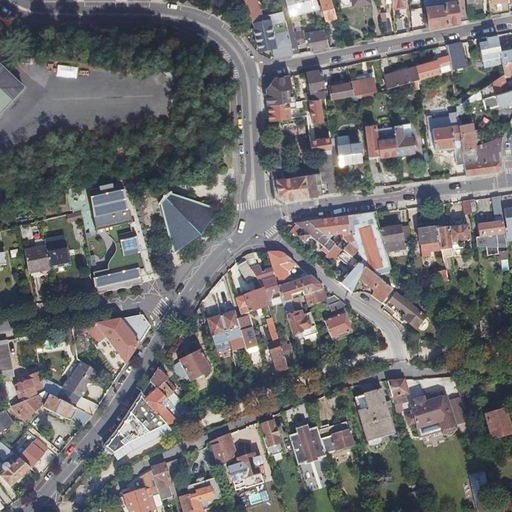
[(243,0),(254,28),(256,28),(254,19),(262,17),(256,0),(243,0)]
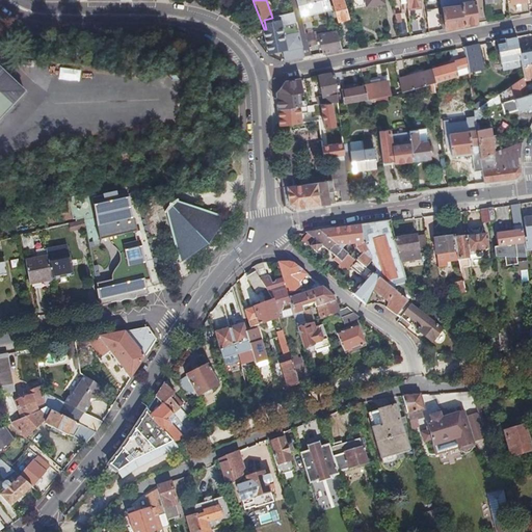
[(327,0),(296,0),(299,10),(300,12),(309,10),(310,16),(331,10),(327,0)]
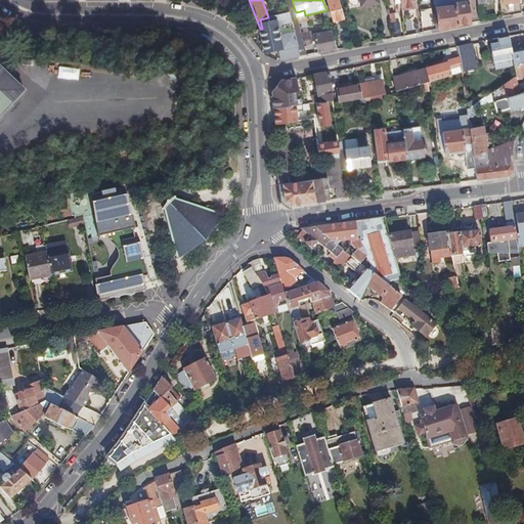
[(331,0),(326,2),(334,22),(345,18),(339,0),(331,0)]
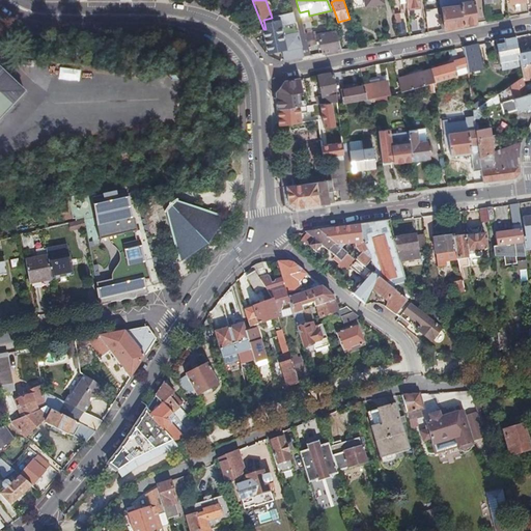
[(351,0),(353,10),(367,7),(367,5),(366,0),(351,0)]
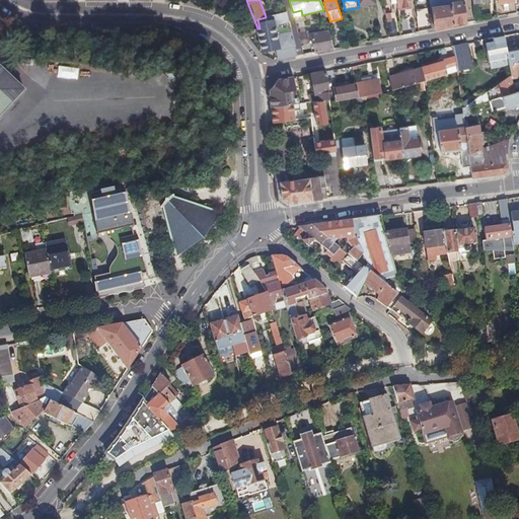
[(411,0),(396,0),(397,4),(400,20),(409,19),(408,17),(411,17),(411,15),(413,14),(411,0)]
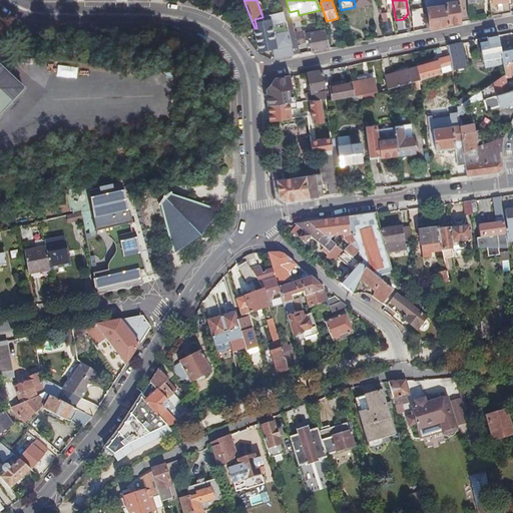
[(424,0),(426,9),(428,8),(430,29),(448,25),(446,3),(445,0),(424,0)]
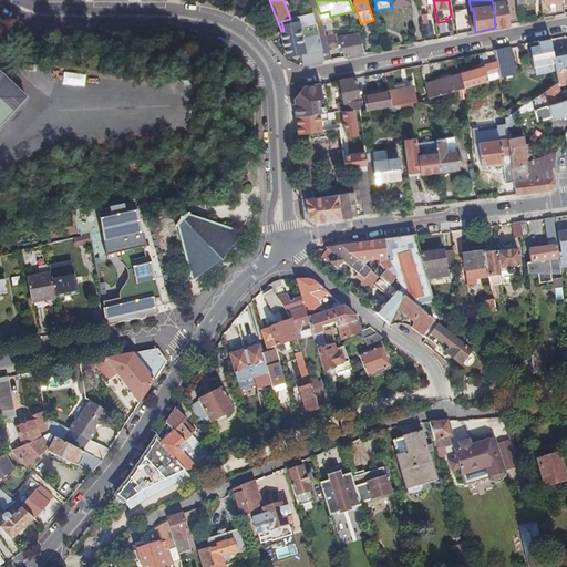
[(502,2),(493,3),(495,28),(511,26),(507,2),(502,2)]
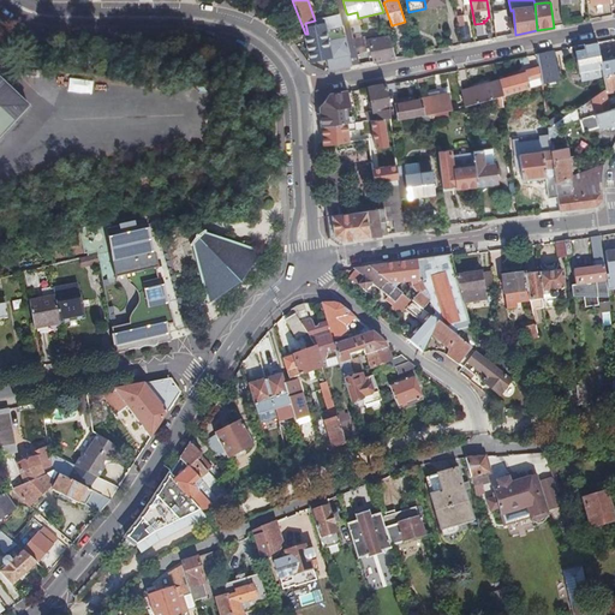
[(304,35),(305,35),(310,61),(330,58),(330,59),(350,55),(346,37),(345,37),(339,15),(317,21),(318,24),(317,24),(315,21),(305,23),(308,34),(305,34),(304,35)]
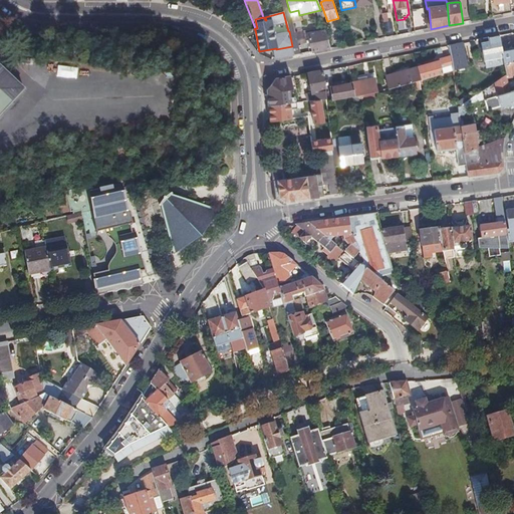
[(310,29),(307,30),(314,52),(331,49),(325,30),(311,33),(310,29)]
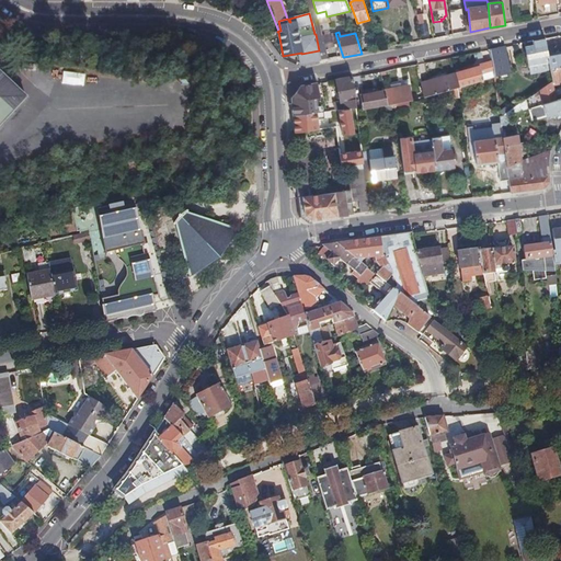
[(526,47),(531,73),(550,70),(549,63),(549,61),(548,56),(545,39),(534,42),(534,46),(526,47)]
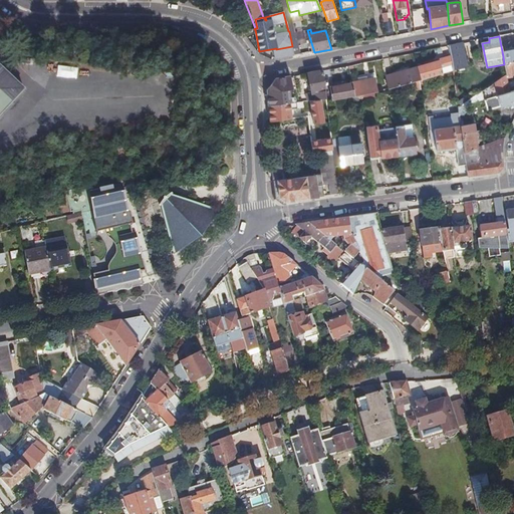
[(449,46),(451,58),(454,71),(467,68),(462,43),(449,46)]
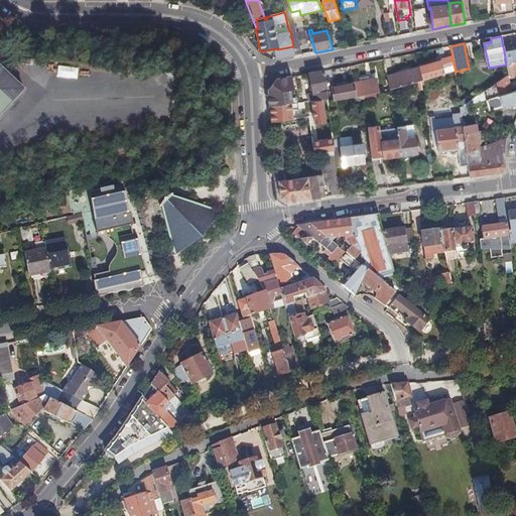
[(0,46),(0,116),(24,91),(2,70),(12,58),(0,46)]
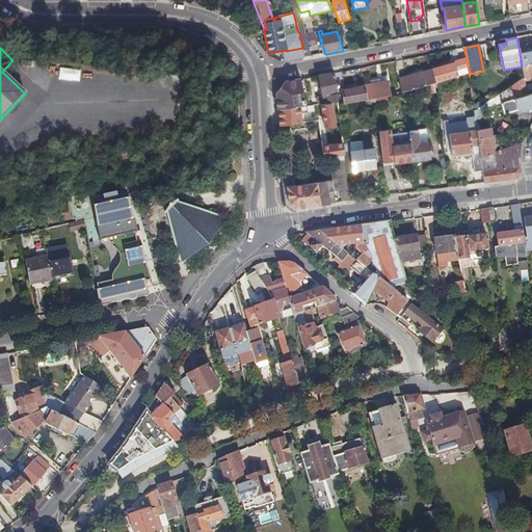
[(521,58),(521,59),(522,67),(523,67),(531,63),(531,50),(520,53),(521,58)]
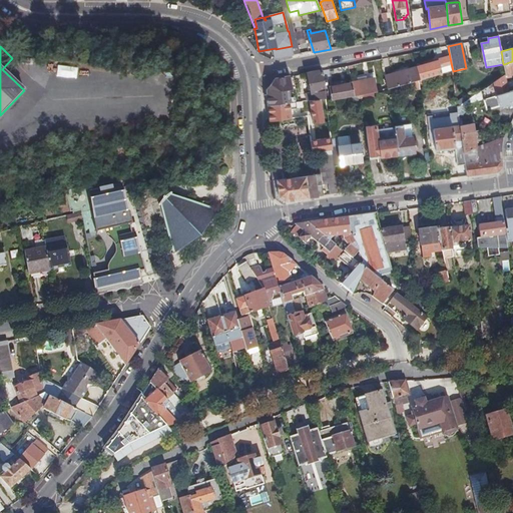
[(417,68),(385,76),(387,89),(390,88),(400,85),(418,81),(420,80),(442,74),(453,71),(450,58),(433,63),(417,68)]
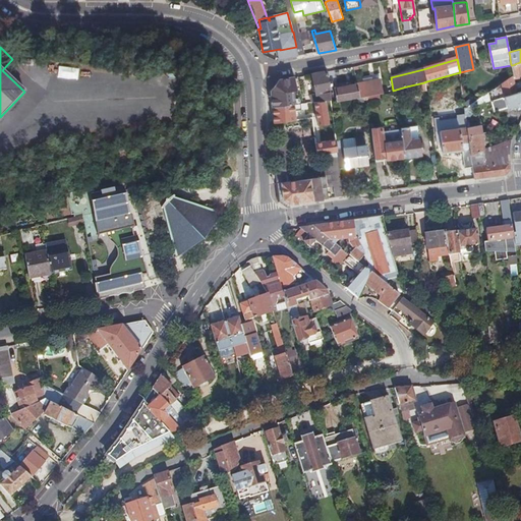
[(520,62),(512,65),(514,75),(514,77),(520,76),(520,62)]
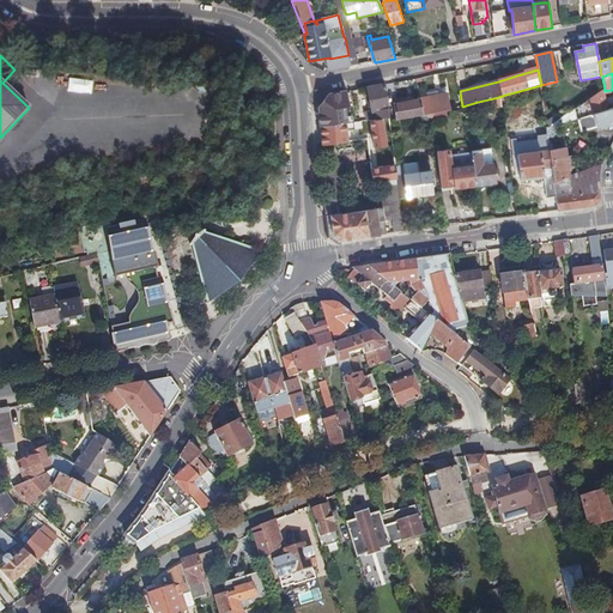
[(376,116),(371,116),(371,121),(383,119),(389,119),(386,95),(384,84),(366,87),(371,111),(375,110),(376,116)]
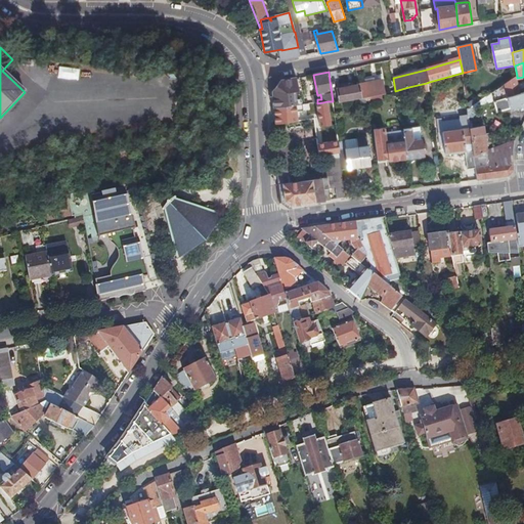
[(452,80),(451,76),(429,82),(427,83),(428,87),(452,80)]
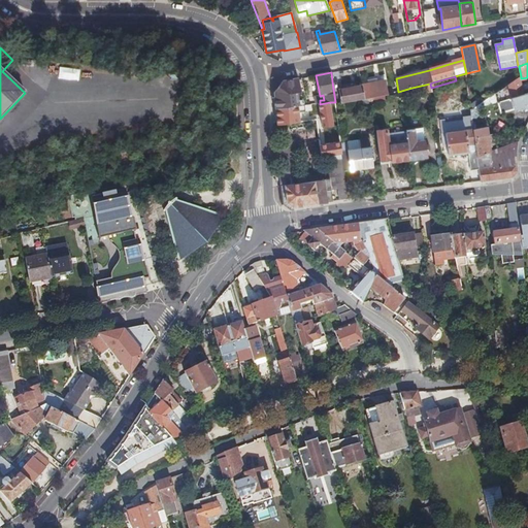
[(283,83),(274,93),(276,109),(281,108),(282,109),(299,106),(298,92),(301,92),(299,79),(283,83)]
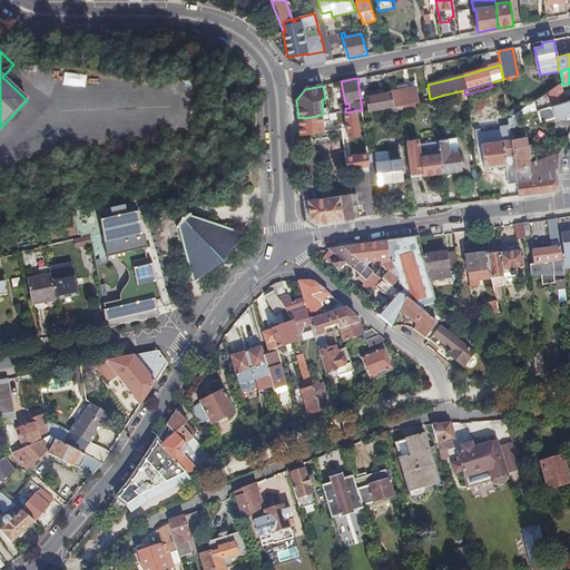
[(391,92),(366,97),(369,111),(393,107),(401,106),(415,104),(418,104),(415,88),(391,92)]
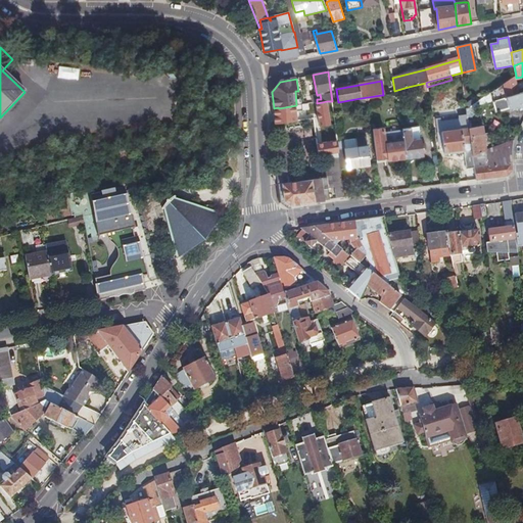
[(408,87),(409,95),(428,92),(427,87),(426,83),(408,87)]
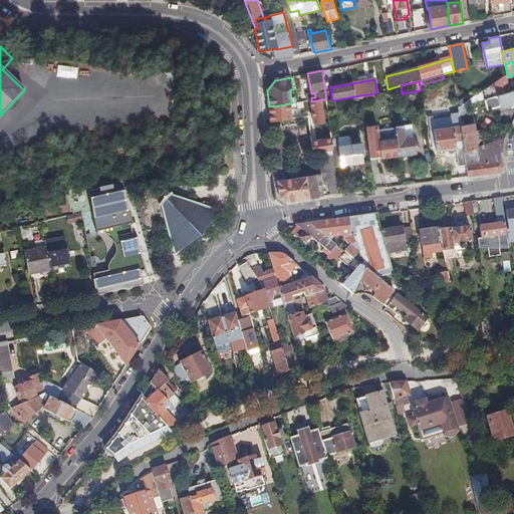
[(502,95),(498,81),(464,106),(485,100),(502,95)]
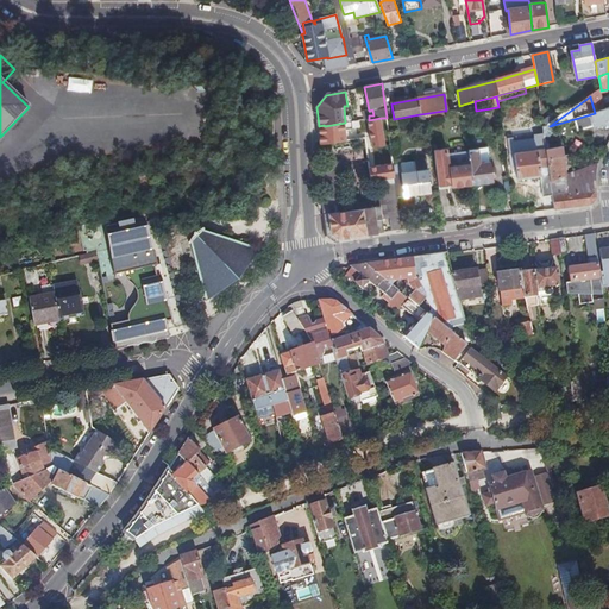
[(608,108),(595,113),(575,119),(578,131),(594,127),(595,130),(608,125),(608,108)]
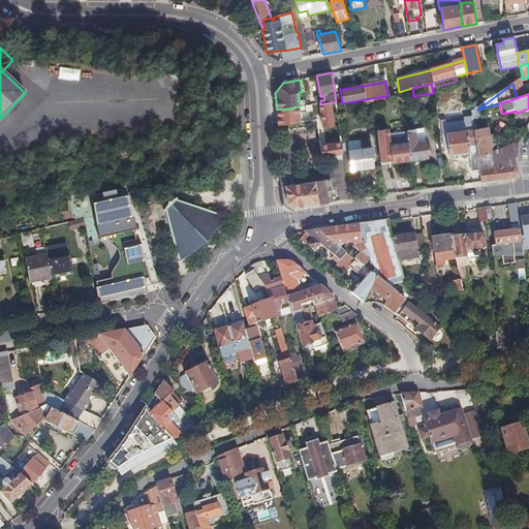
[(324,141),(336,138),(331,102),(320,104),(319,104),(324,141)]
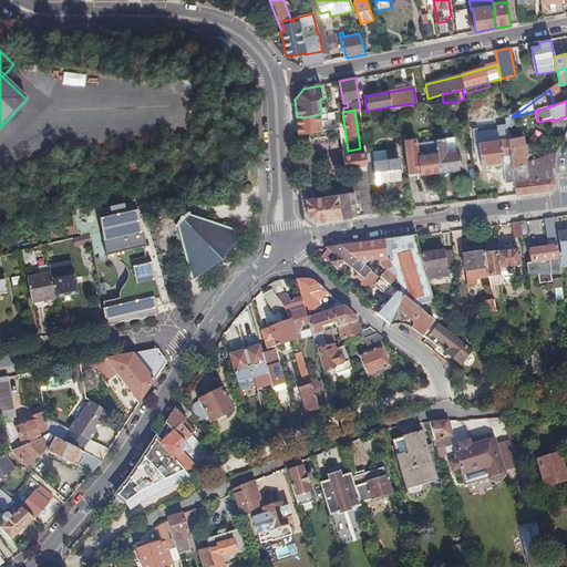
[(301,116),(297,117),(297,135),(322,132),(321,121),(328,120),(328,117),(332,116),(332,113),(330,113),(321,114),(302,117),(301,116)]
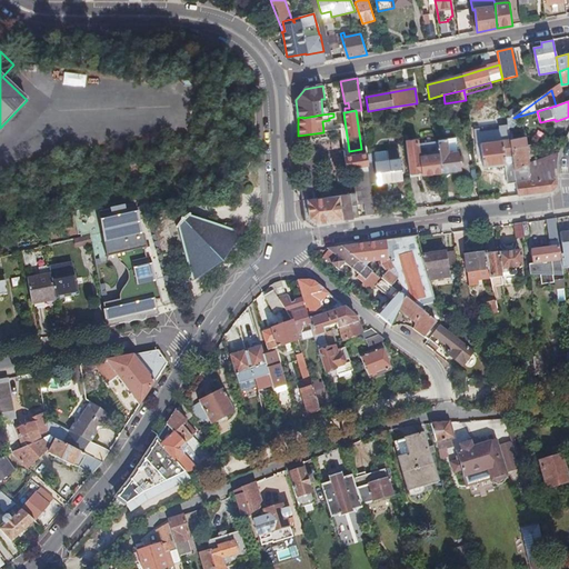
[(505,165),(508,185),(517,183),(515,170),(512,149),(511,140),(509,129),(503,129),(506,141),(495,142),(493,132),(479,135),(483,168),(505,165)]
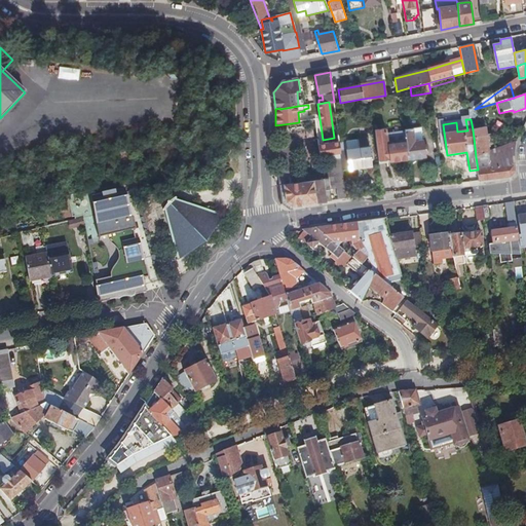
[(405,133),(406,142),(409,160),(426,158),(424,140),(422,140),(421,127),(405,130),(405,133)]
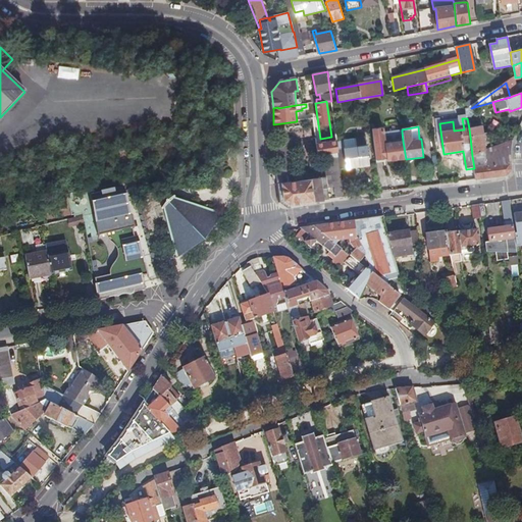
[(482,126),(469,128),(470,137),(483,135),(482,126)]
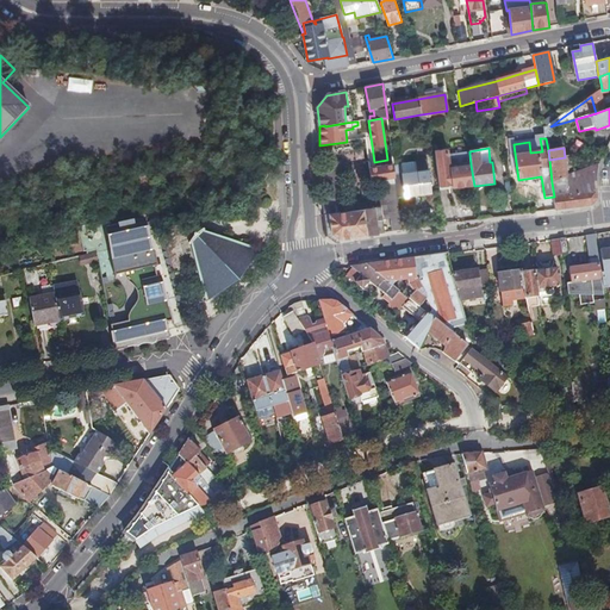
[(453,186),(453,188),(474,186),(471,165),(470,154),(448,156),(448,150),(434,151),(439,188),(453,186)]
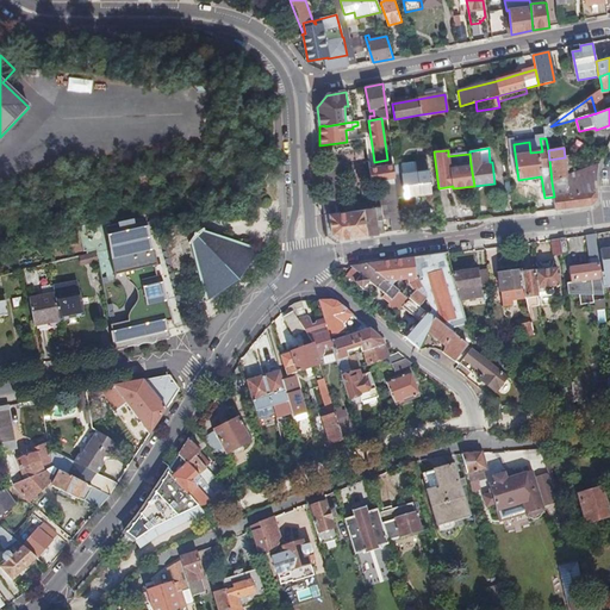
[(361,157),(343,157),(344,185),(362,185),(361,157)]
